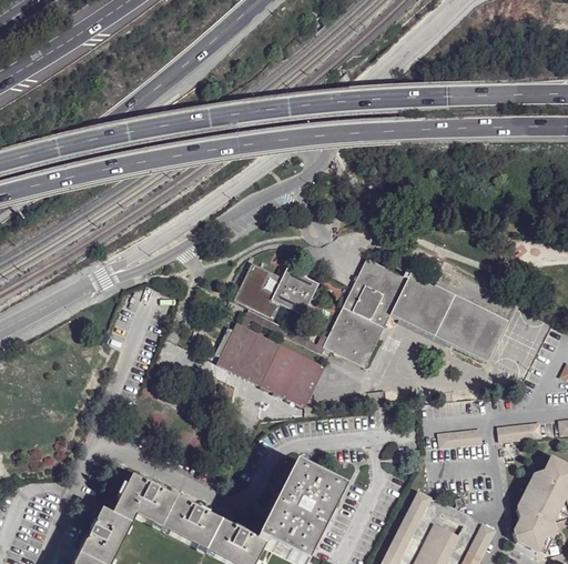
[(404,278),(368,260),(328,336),(323,346),(364,366),(391,316),(487,364),(507,325),(413,275),(413,278),(406,274),(404,278)]
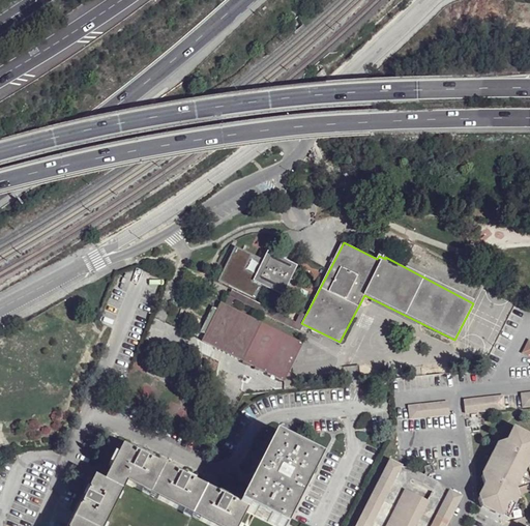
[(264,259),(236,244),(218,279),(255,297),(262,283),(284,293),(298,264),(268,251),(264,259)]
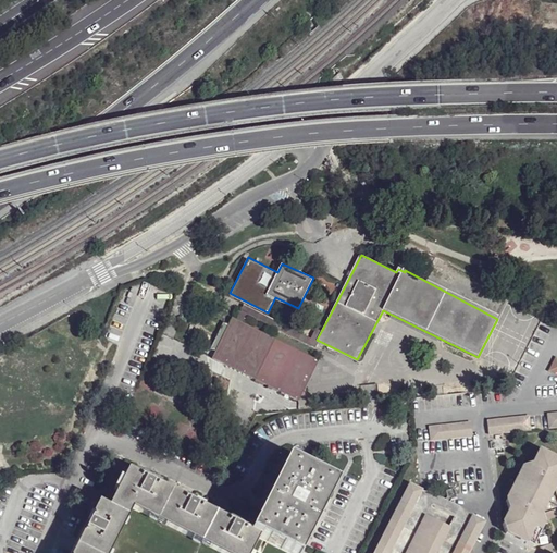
[(245,303),(236,318),(243,320),(247,312),(314,346),(317,340),(322,330),(317,328),(311,336),(245,303)]
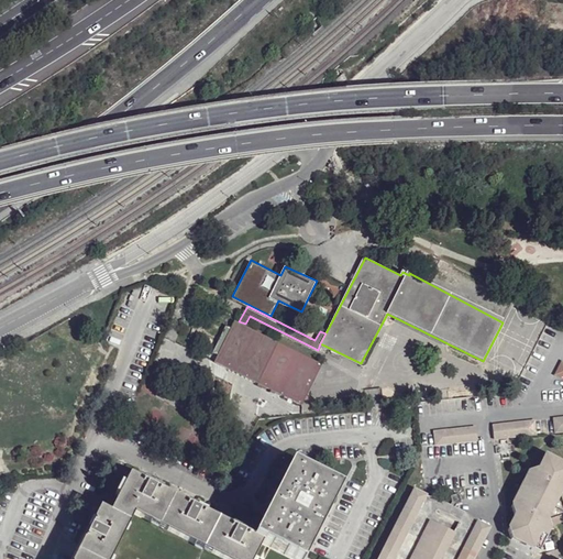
[(239,321),(234,318),(214,360),(300,404),(321,363),(313,359),(245,324),(239,321)]
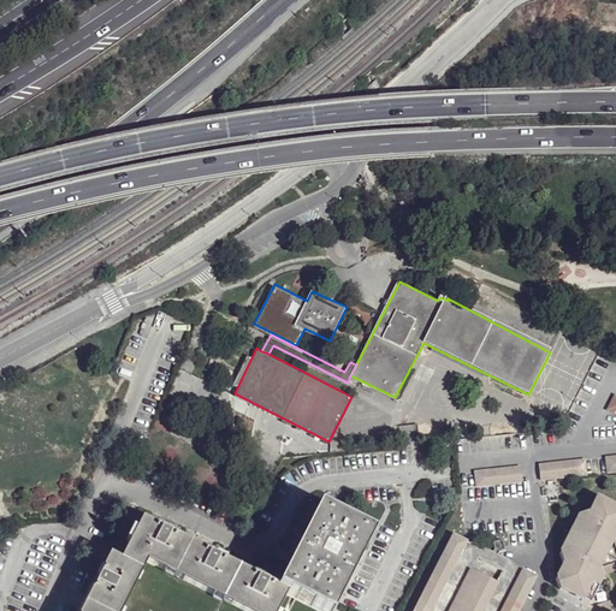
[(586,462),(539,464),(540,481),(587,478),(586,462)]
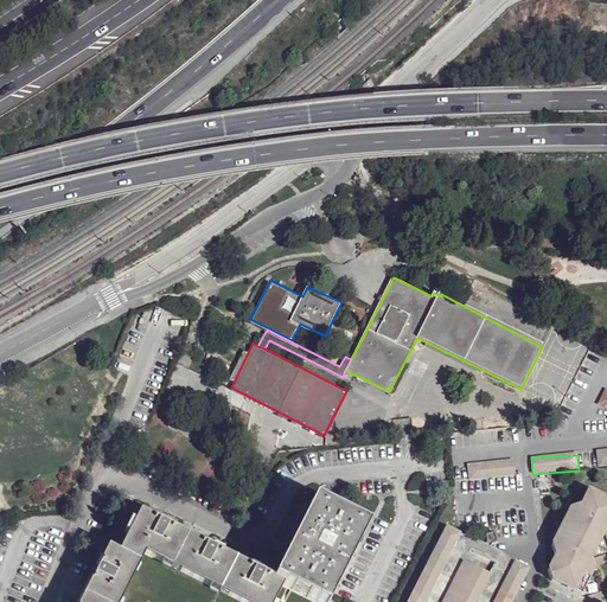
[(515,460),(471,462),(472,478),(516,474),(515,460)]
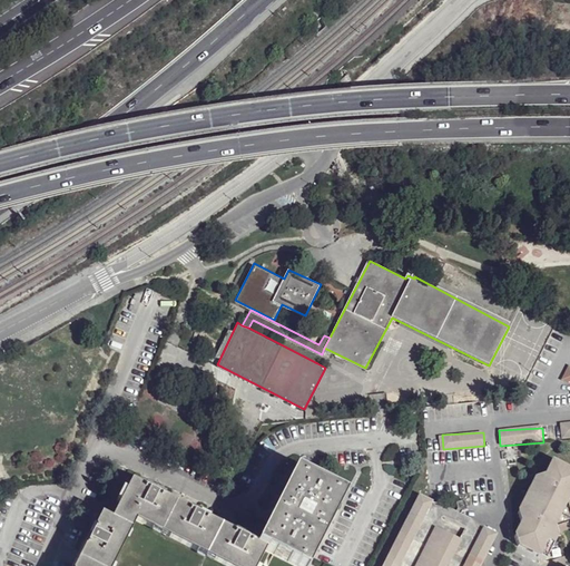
[(353,485),(298,458),(259,537),(265,540),(313,564),(353,485)]
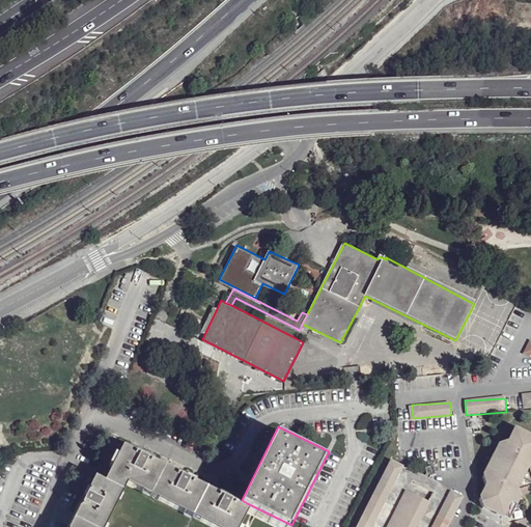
[(530,442),(515,435),(508,449),(498,452),(484,479),(486,490),(482,498),(485,509),(512,522),(519,506),(516,495),(528,469),(530,468),(530,442)]
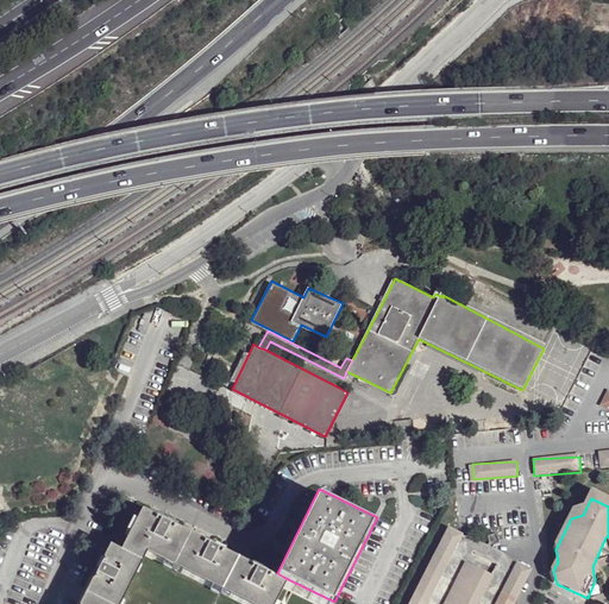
[(258,603),(269,603),(283,577),(277,573),(142,505),(127,533),(121,546),(111,541),(77,603),(118,603),(148,547),(258,603)]
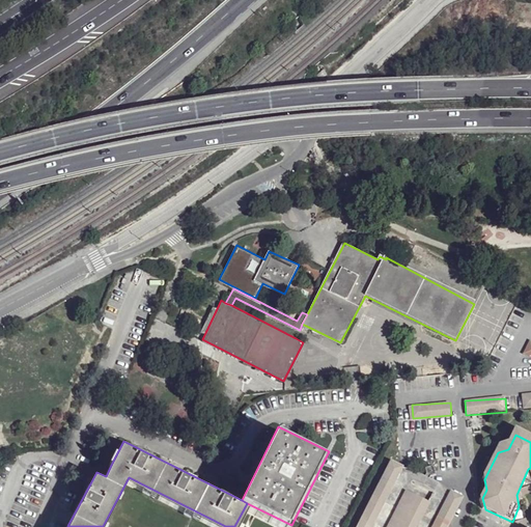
[(446,526),(463,494),(389,458),(354,526),(446,526)]
